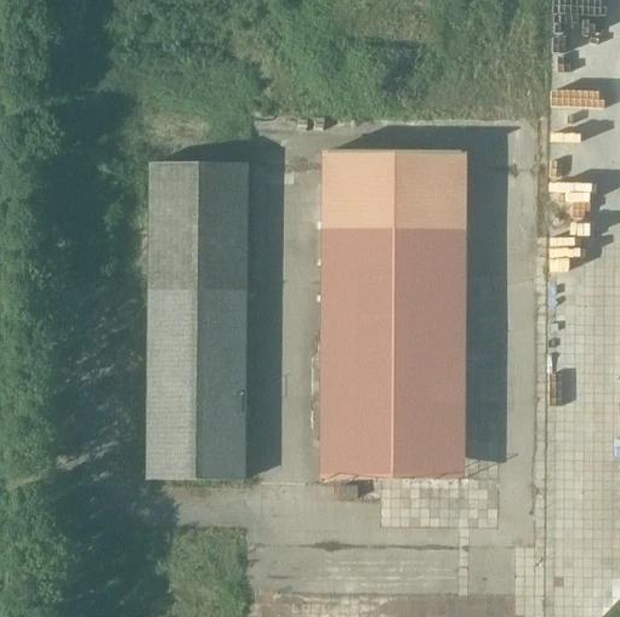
[(460,224),(461,149),(329,148),(328,223),(460,224)]
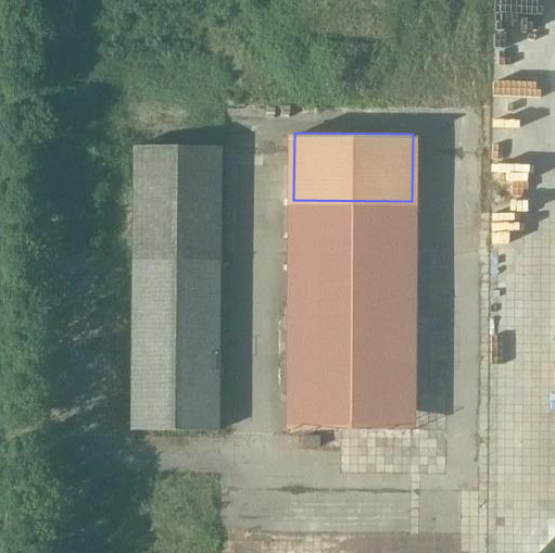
[(221,259),(222,146),(133,145),(130,427),(219,428),(221,259)]
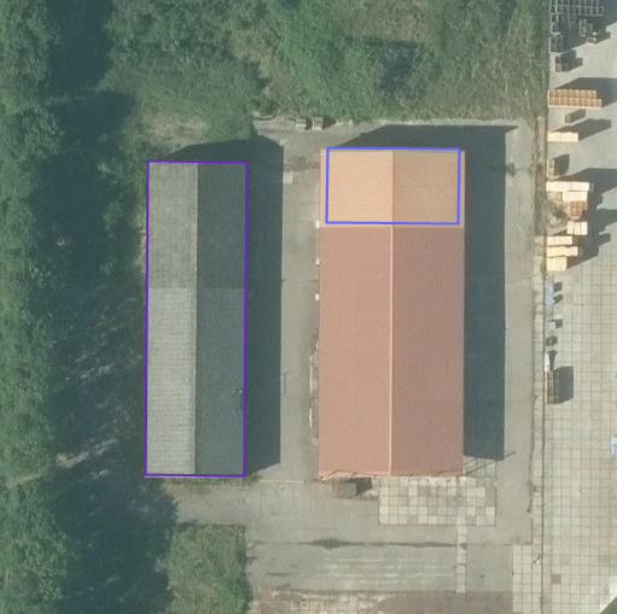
[(534,284),(563,284),(563,288),(587,288),(587,268),(534,268),(534,284)]
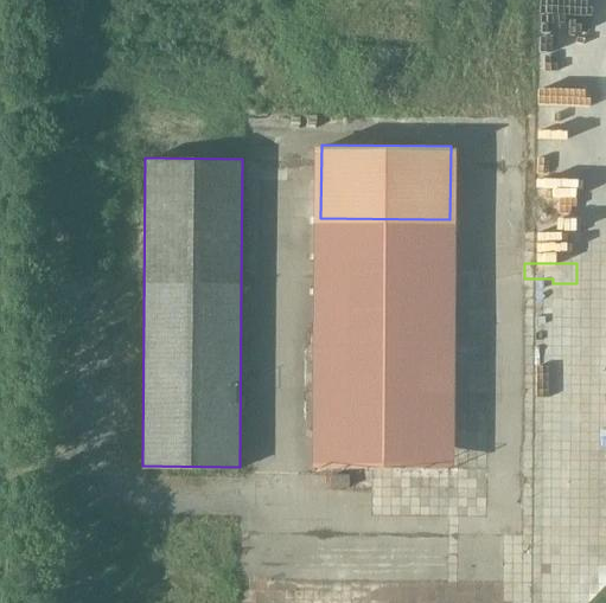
[(352,476),(474,478),(477,278),(352,277),(352,331),(327,329),(327,338),(306,338),(305,417),(352,418),(352,476)]
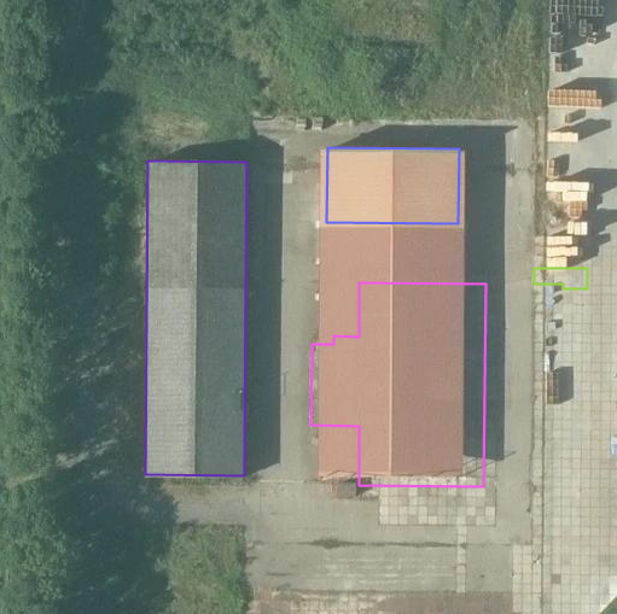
[(556,405),(565,417),(581,404),(572,392),(556,405)]
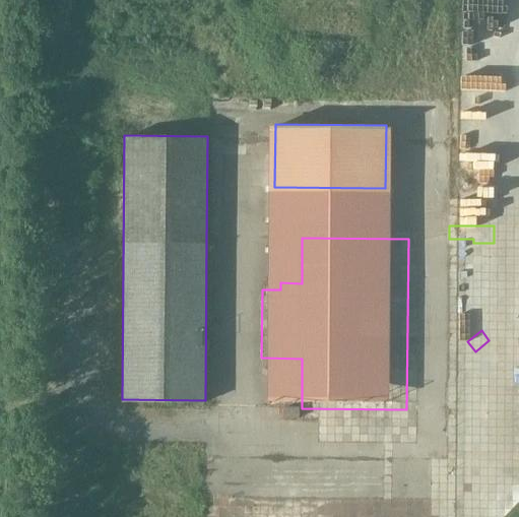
[(299,415),(299,405),(284,405),(284,415),(299,415)]
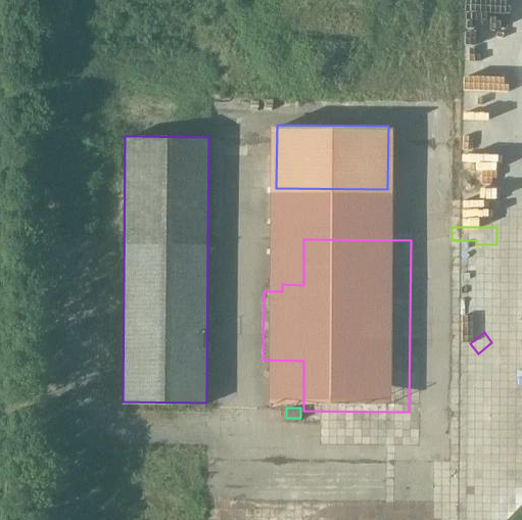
[(253,467),(254,481),(270,480),(270,466),(253,467)]
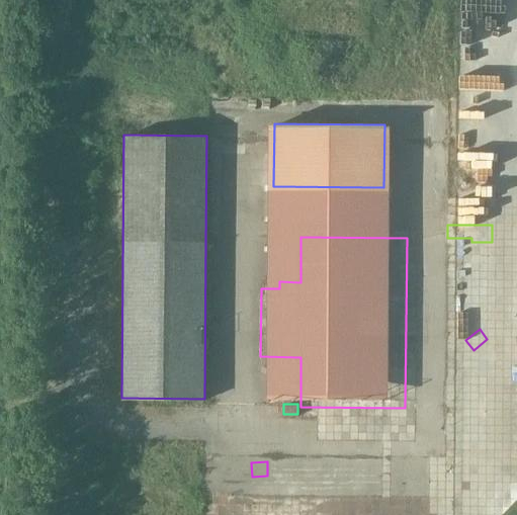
[(378,485),(396,484),(395,462),(377,462),(378,485)]
